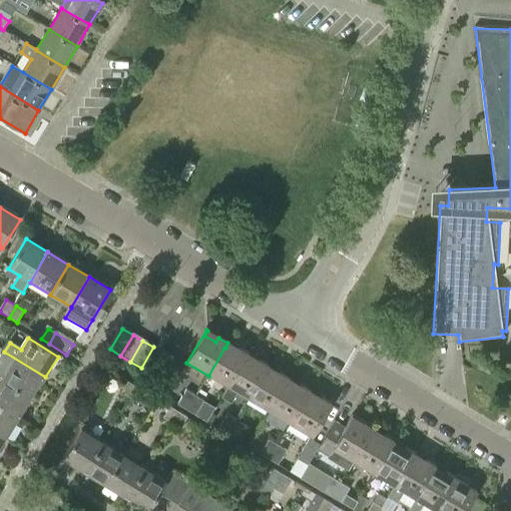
[(152,374),(164,354),(153,347),(141,368),(152,374)]
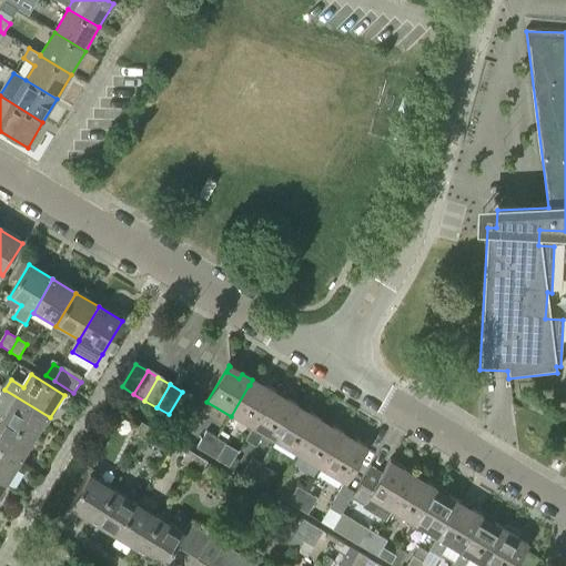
[(262,392),(250,385),(249,385),(231,416),(252,428),(253,430),(272,398),(275,394),(264,387),(262,392)]
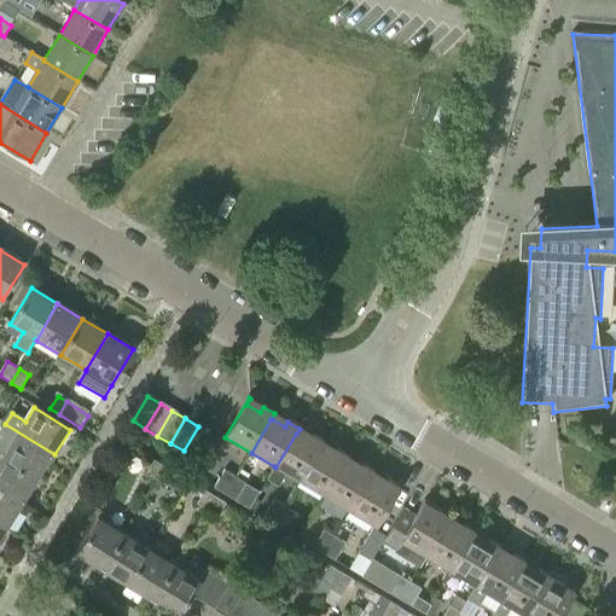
[(0,455),(39,480),(54,454),(5,424),(0,431),(0,439),(1,440),(0,440),(0,455)]
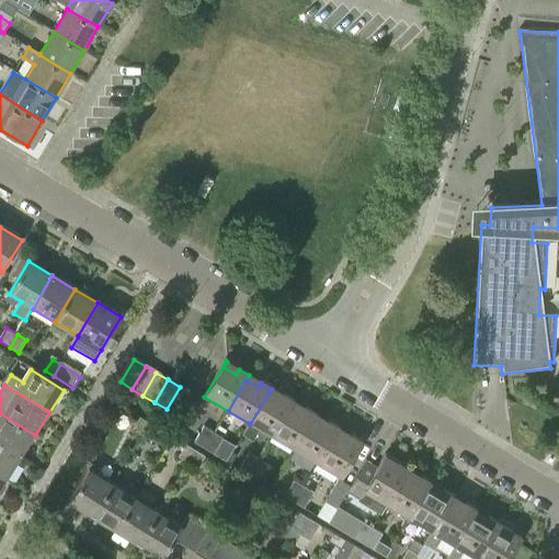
[(178,415),(192,394),(180,387),(167,409),(178,415)]
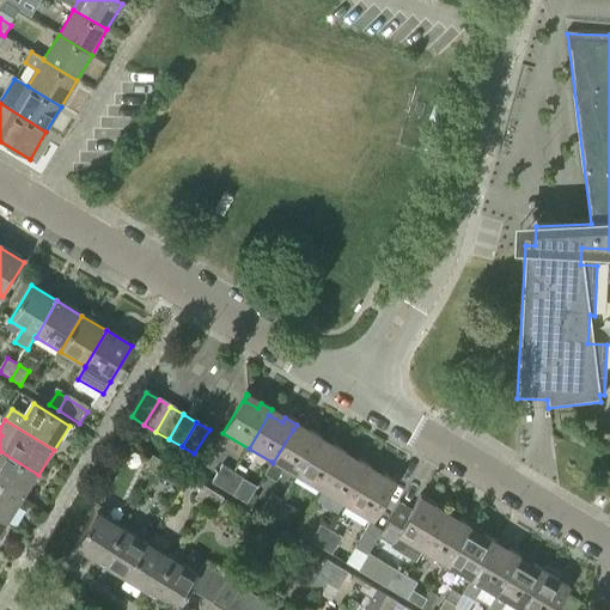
[(207,462),(221,437),(209,429),(194,453),(207,462)]
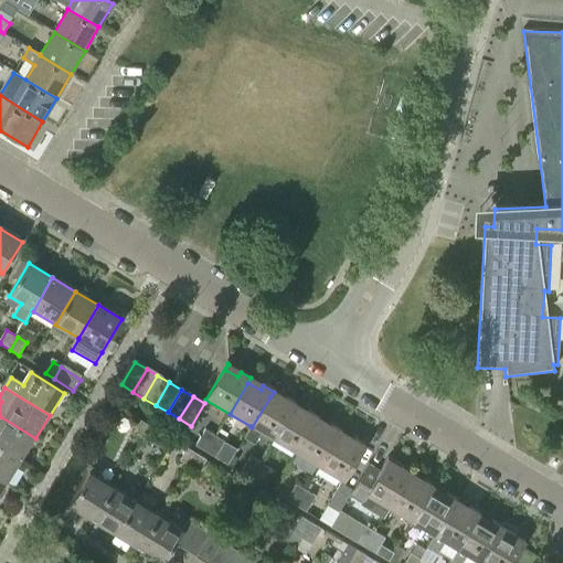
[(283,404),(271,396),(252,427),(251,426),(244,439),(254,445),(262,433),(275,442),(294,410),(297,405),(286,399),(283,404)]
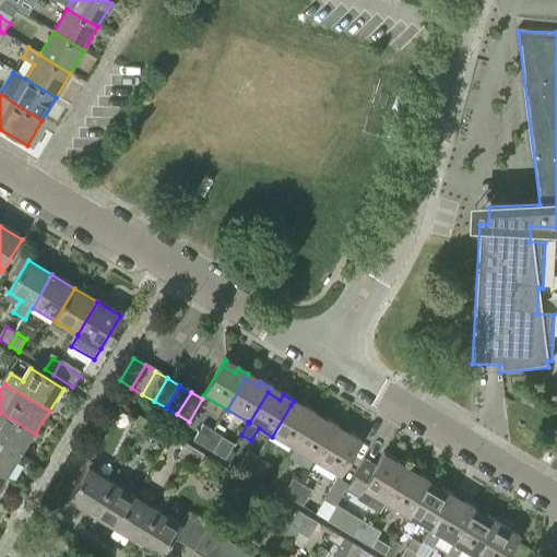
[(303,413),(291,405),(272,437),(294,450),(312,419),(316,414),(305,407),(303,413)]
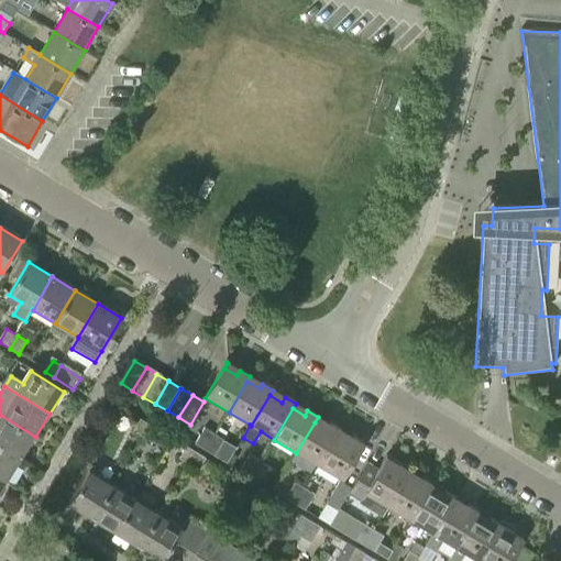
[(0,446),(21,459),(35,437),(0,415),(0,416),(2,418),(0,421),(0,446)]
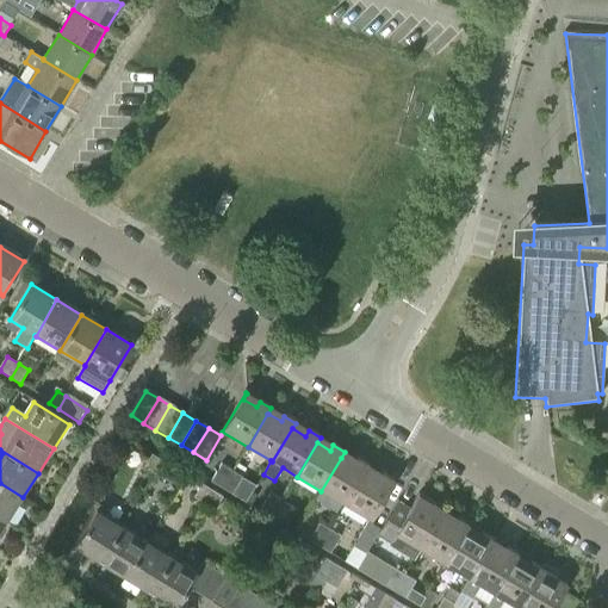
[(155,476),(163,464),(153,458),(146,470),(155,476)]
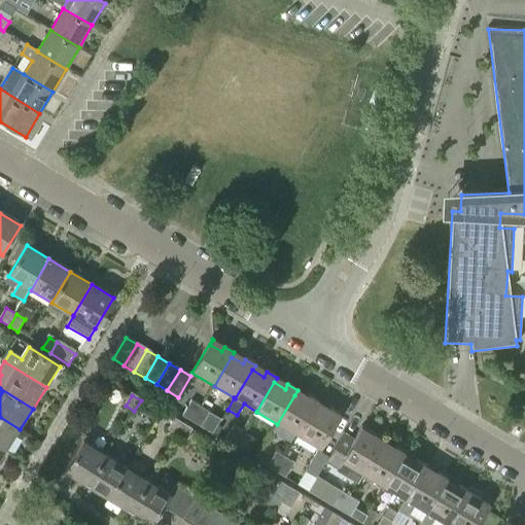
[(306,401),(294,395),(277,424),(299,436),(315,407),(316,408),(318,403),(309,396),(306,401)]
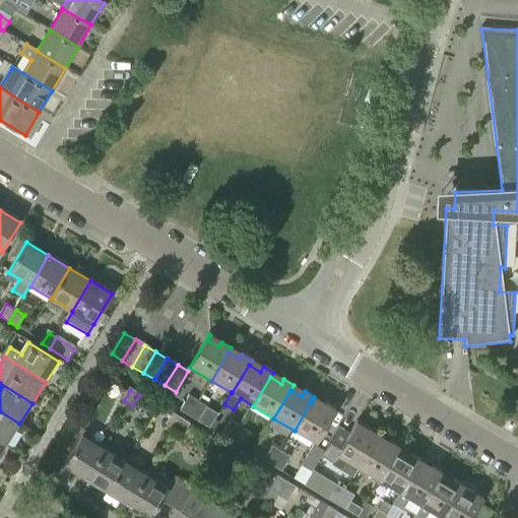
[(140,410),(147,399),(139,395),(132,405),(140,410)]
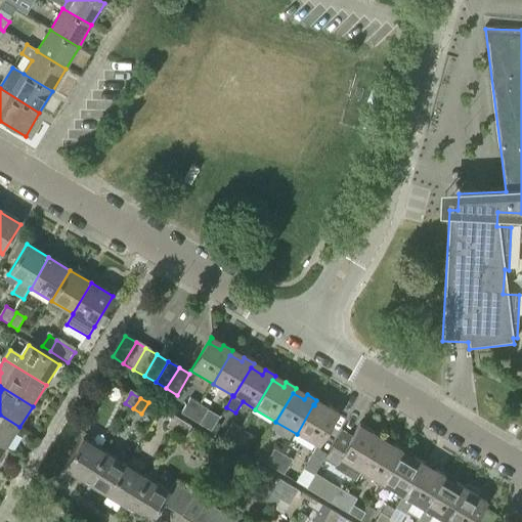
[(191,420),(201,404),(191,399),(182,414),(191,420)]
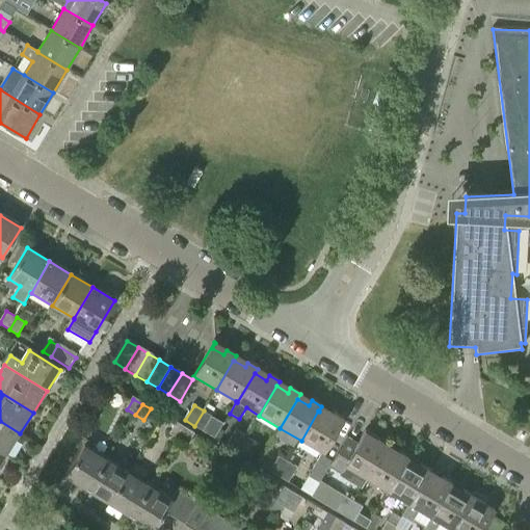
[(204,431),(212,416),(204,411),(194,426),(204,431)]
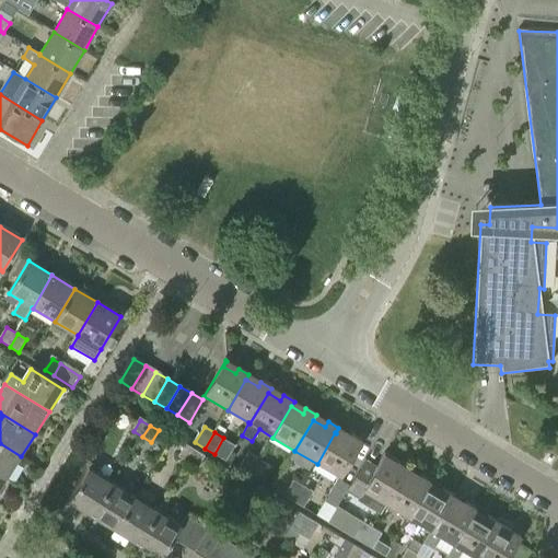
[(348,440),(336,433),(335,432),(317,464),(340,477),(361,441),(350,436),(348,440)]
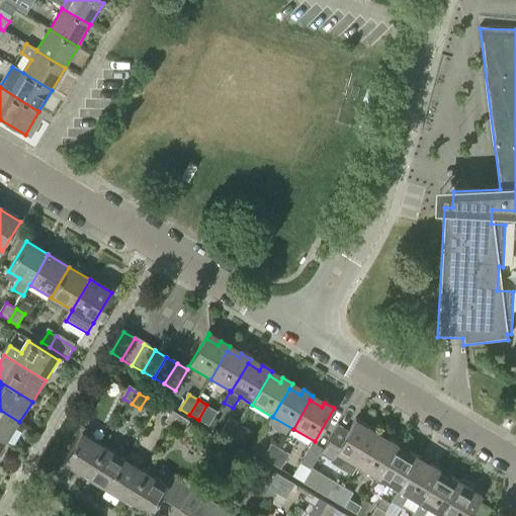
[(0,439),(6,443),(19,422),(0,410),(0,439)]
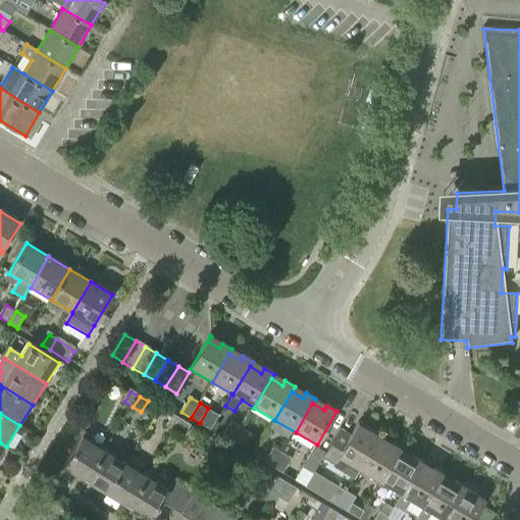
[(175,432),(183,421),(173,415),(166,427),(175,432)]
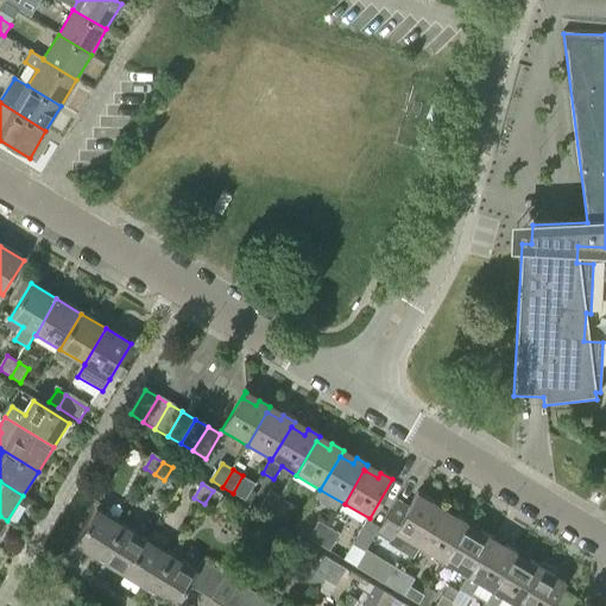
[(214,510),(222,497),(213,491),(204,504),(214,510)]
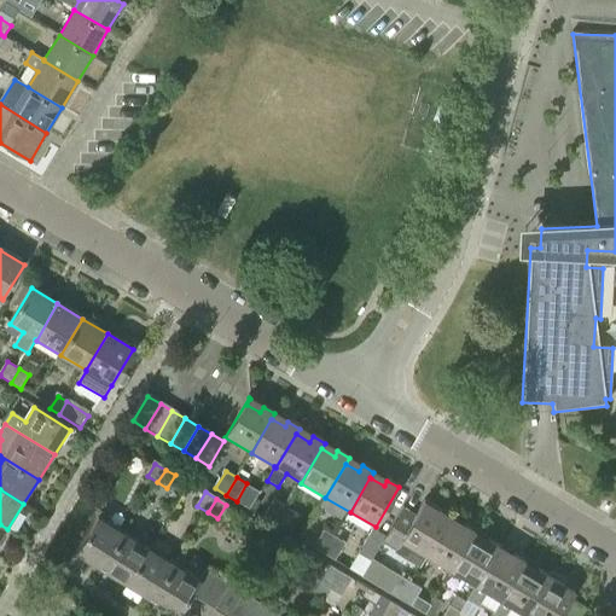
[(275,526),(286,507),(275,500),(265,518),(275,526)]
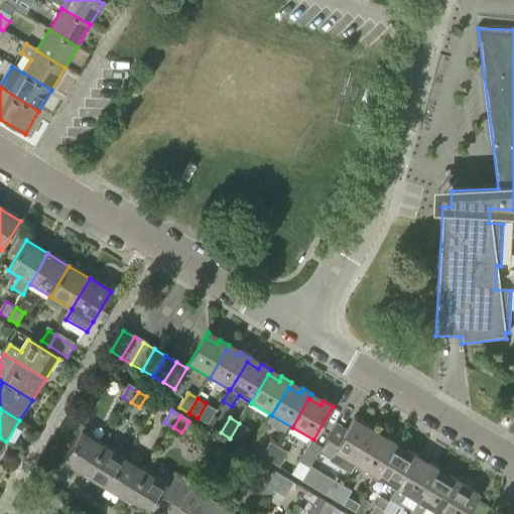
[(376,433),(366,427),(354,420),(347,431),(337,425),(324,447),(320,453),(332,459),(331,462),(351,474),(356,466),(373,437),(376,433)]
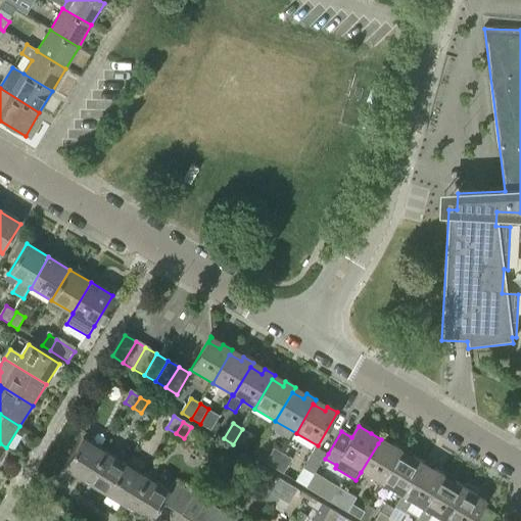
[(242,450),(250,434),(242,429),(233,444),(242,450)]
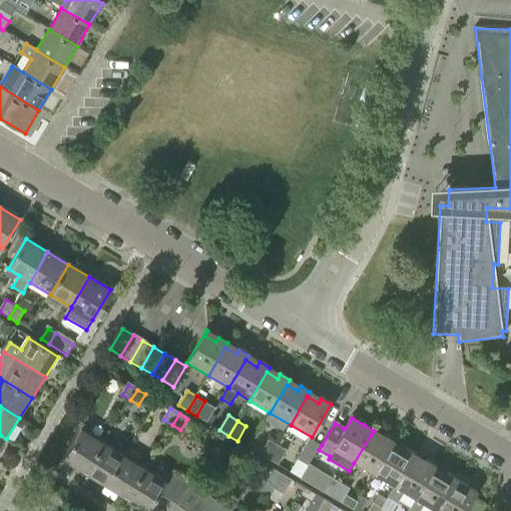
[(84,473),(103,444),(81,430),(63,460),(84,473)]
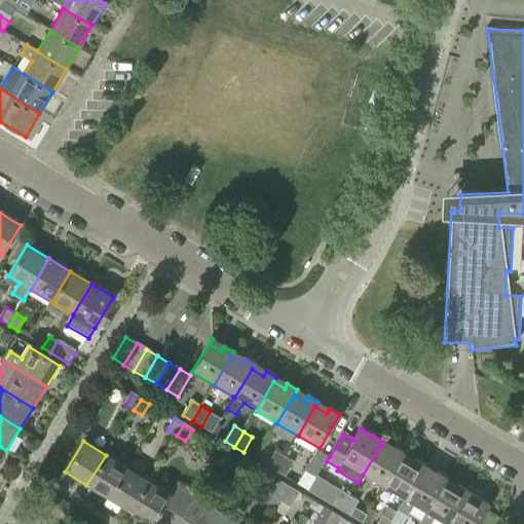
[(391,452),(380,446),(363,475),(383,487),(401,458),(402,458),(405,454),(395,448),(391,452)]
